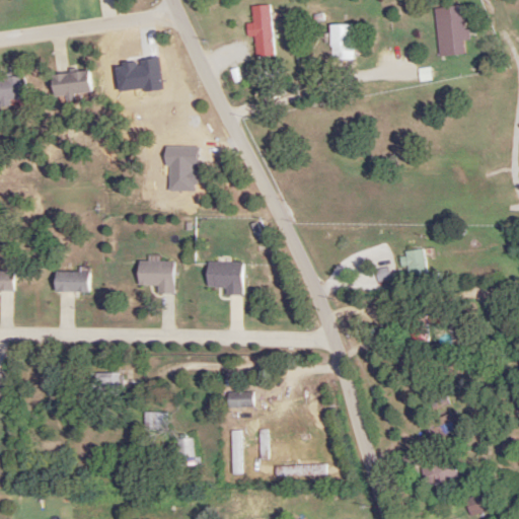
[(253,56),(273,54),(270,4),(250,6),(253,56)]
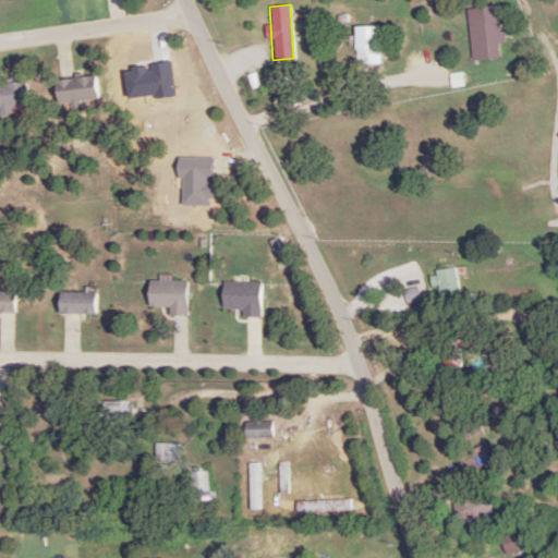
[(473,16),(476,60),(498,58),(494,15),(473,16)]
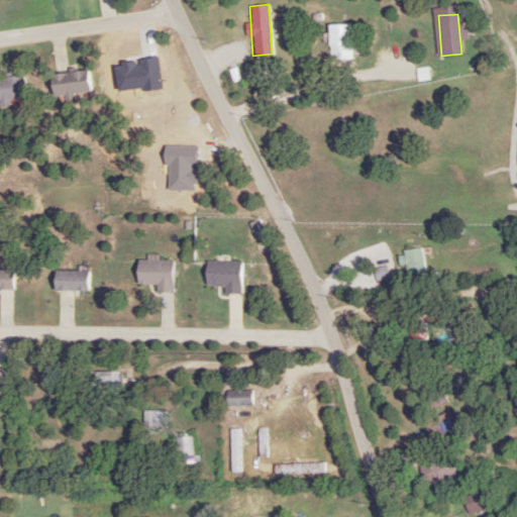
[(350,60),(350,23),(327,23),(327,60),(350,60)]
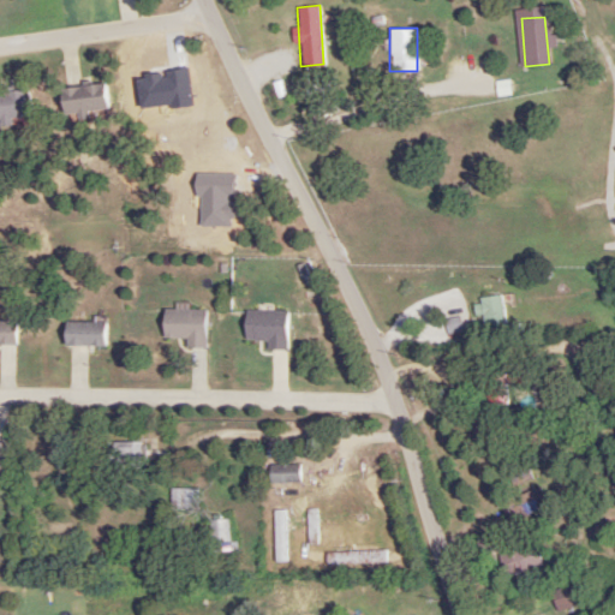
[(88,111),(107,109),(106,84),(59,88),(61,115),(76,114),(76,120),(88,119),(88,111)]
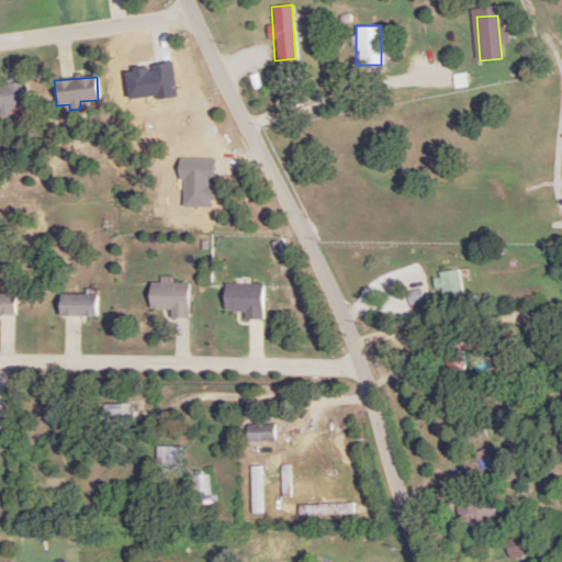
[(0,83),(0,108),(24,108),(24,83),(0,83)]
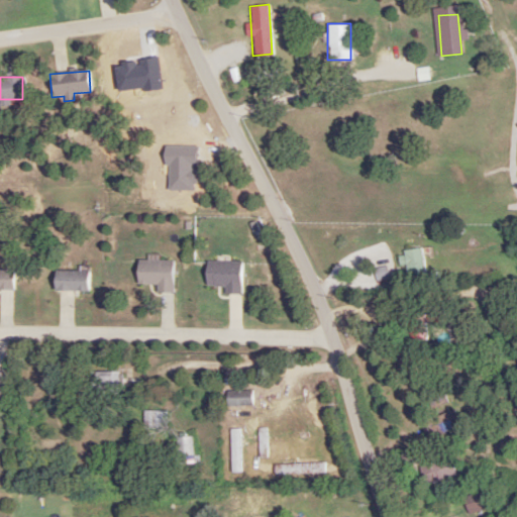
[(404,274),(422,274),(422,250),(404,250),(404,274)]
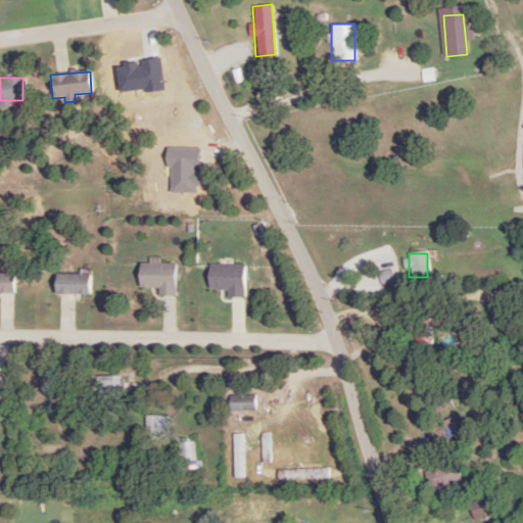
[(425,320),(413,323),(419,344),(430,341),(428,333),(429,333),(425,320)]
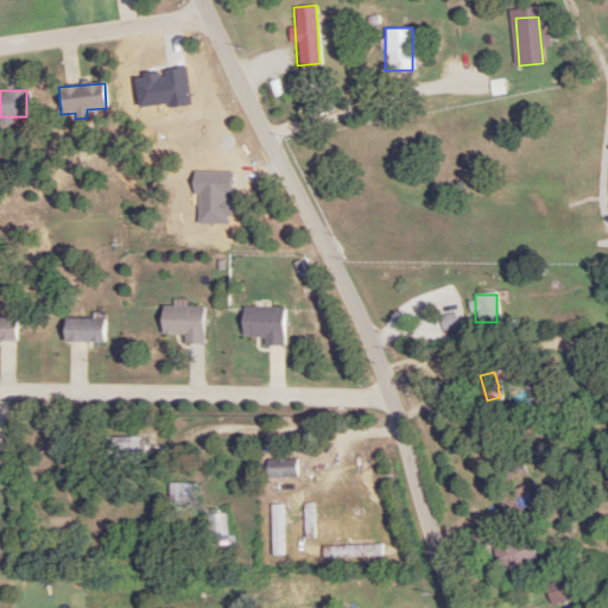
[(105,466),(144,466),(144,437),(105,437),(105,466)]
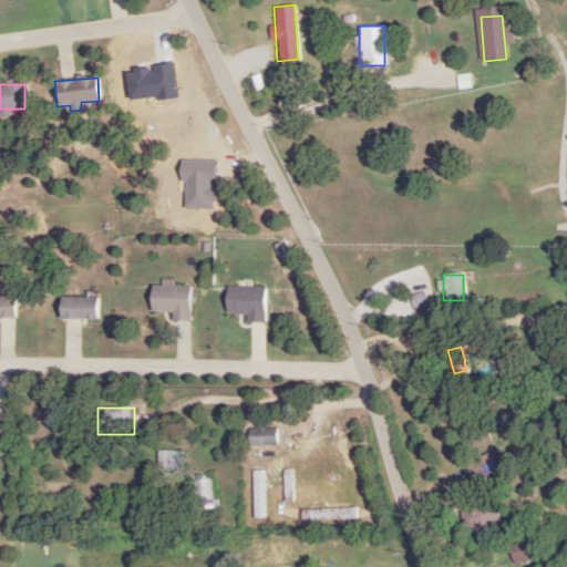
[(156,472),(181,472),(181,452),(156,452),(156,472)]
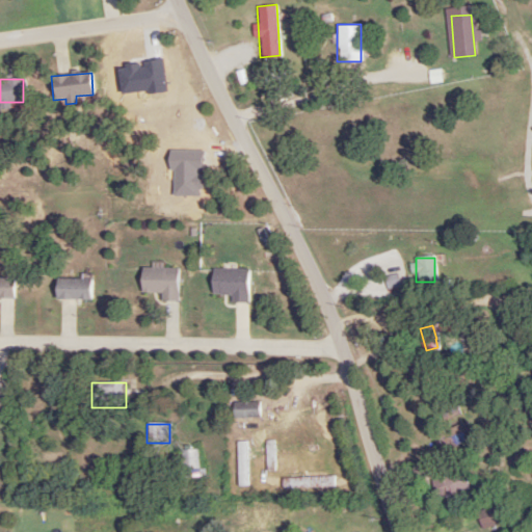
[(452,447),(471,442),(466,425),(448,429),(452,447)]
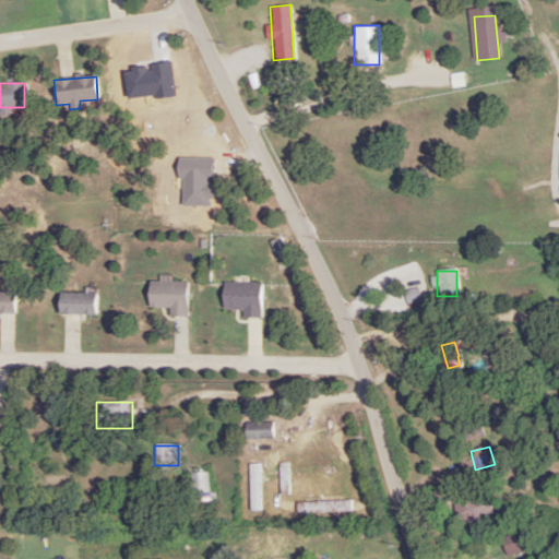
[(190,473),(190,495),(207,495),(207,473),(190,473)]
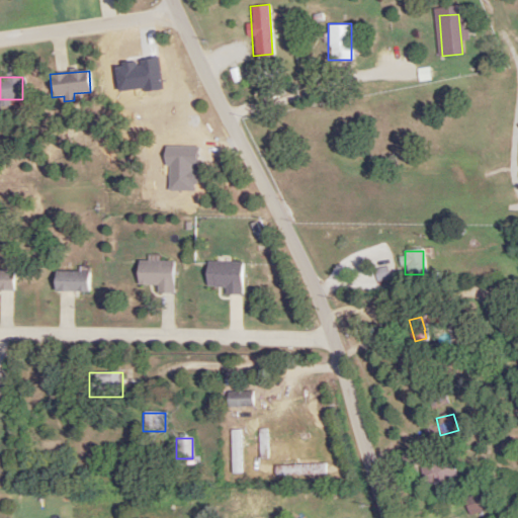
[(428,487),(457,476),(449,456),(421,468),(428,487)]
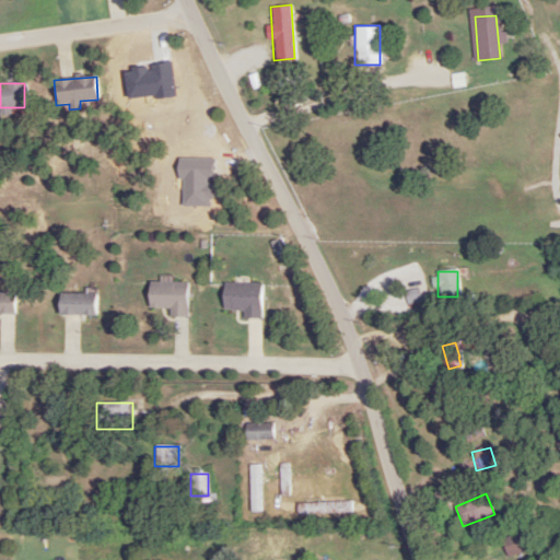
[(506,558),(529,550),(523,533),(500,539),(506,558)]
